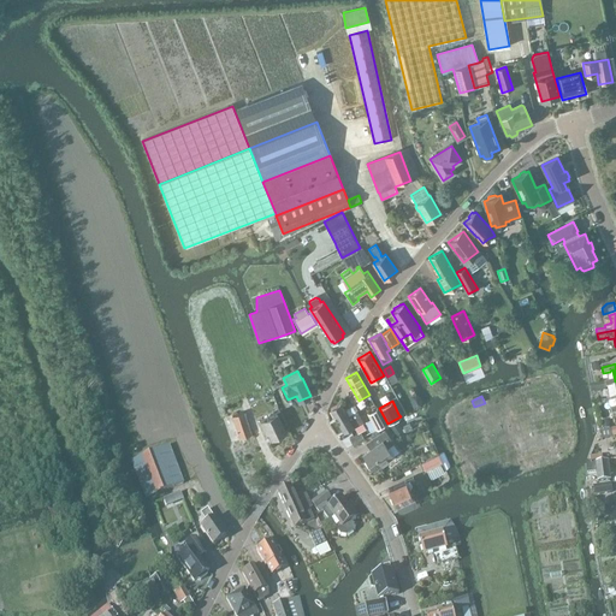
[(357,412),(348,418),(339,403),(330,409),(341,426),(342,425),(345,431),(353,426),(354,427),(363,422),(357,412)]
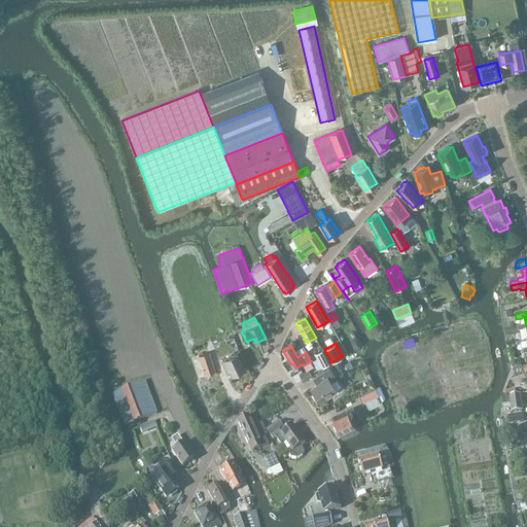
[(322,348),(314,353),(321,366),(329,362),(322,348)]
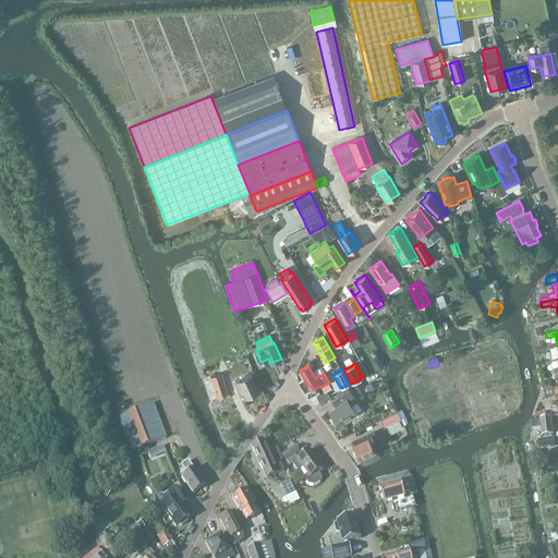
[(228,393),(220,373),(210,377),(218,398),(228,393)]
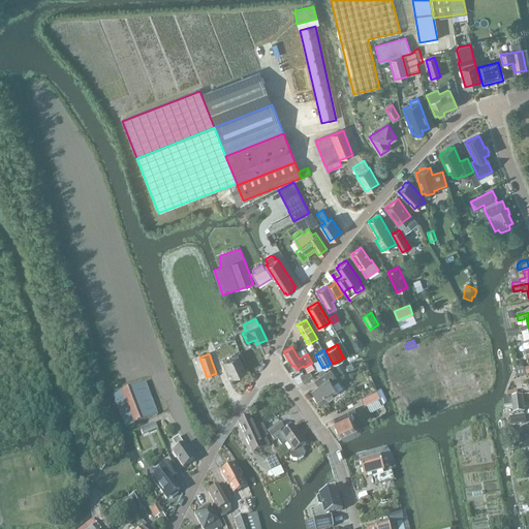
[(230,371),(232,377),(245,371),(238,354),(223,362),(228,372),(230,371)]
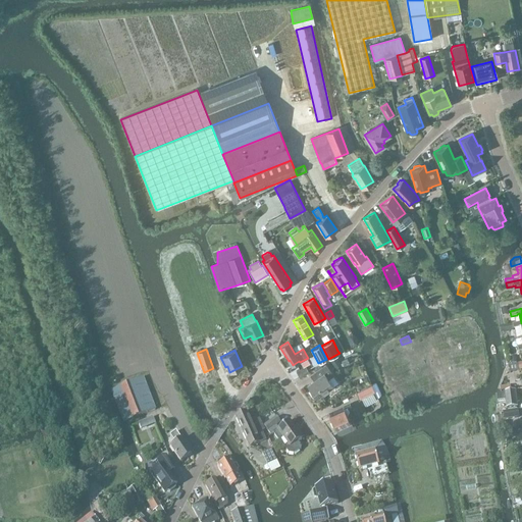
[(332,386),(328,379),(333,375),(325,364),(314,372),(318,378),(308,385),(316,398),(332,386)]
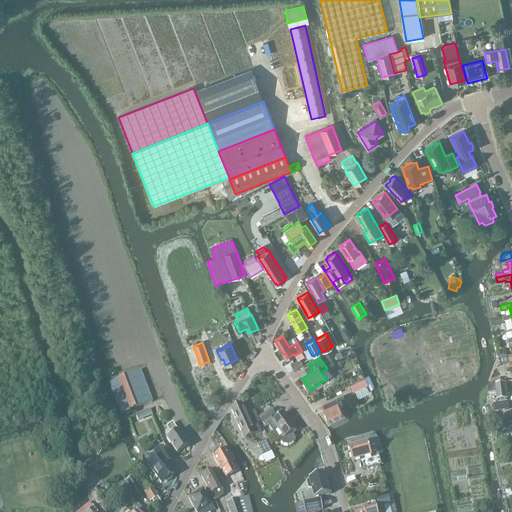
[(303,365),(299,359),(291,364),(294,370),(303,365)]
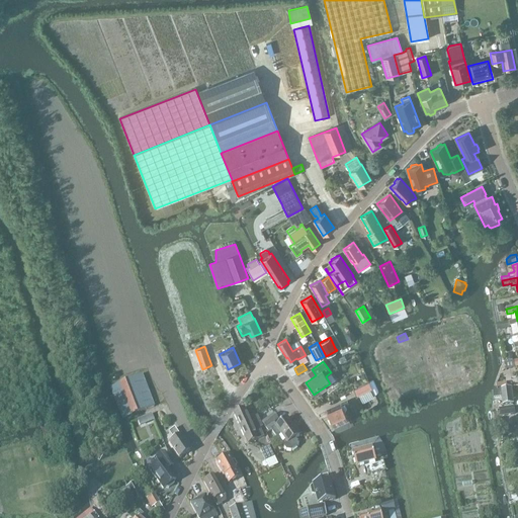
[(296,381),(306,375),(304,372),(294,377),(296,381)]
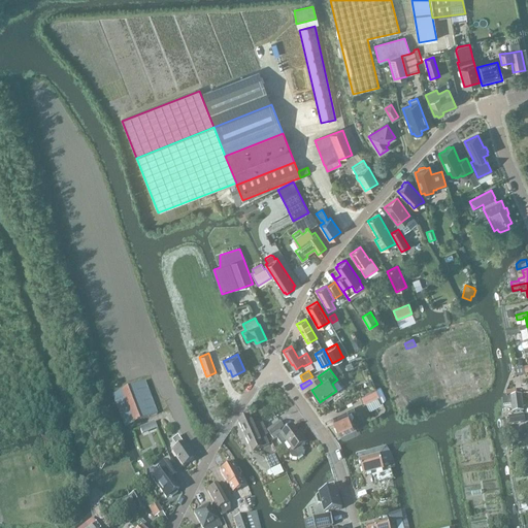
[(144,382),(121,391),(133,424),(158,415),(144,382)]
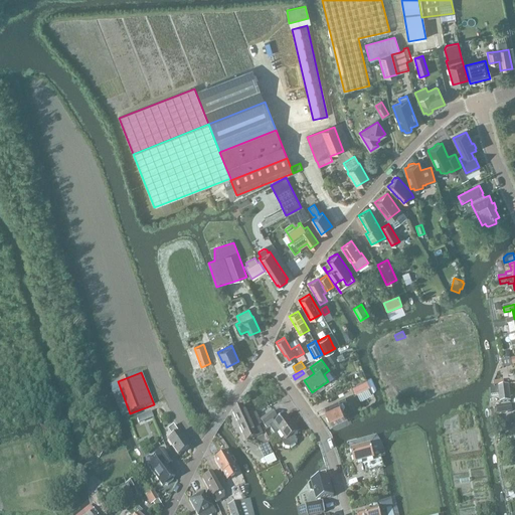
[(352,388),(355,394),(367,388),(364,381),(352,388)]
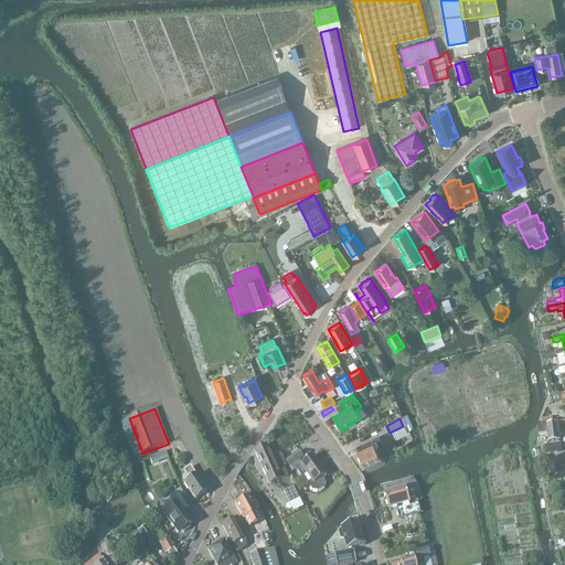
[(542,425),(537,425),(540,435),(547,434),(548,441),(560,440),(557,423),(553,424),(542,425)]
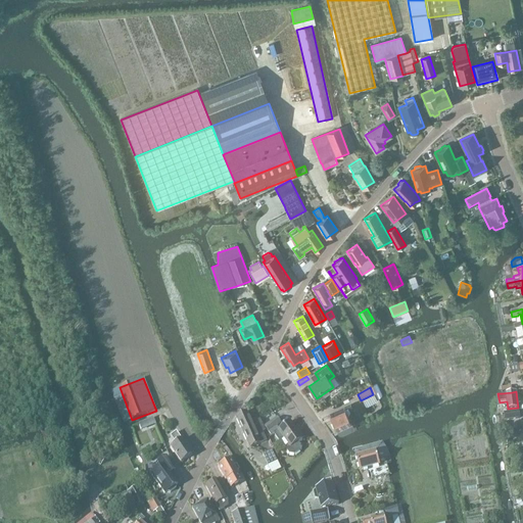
[(354,413),(350,405),(330,416),(339,434),(353,427),(350,421),(348,416),(354,413)]
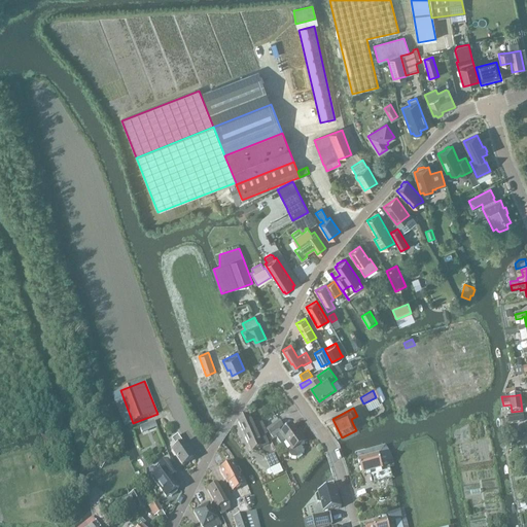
[(507,417),(508,424),(524,422),(523,414),(507,417)]
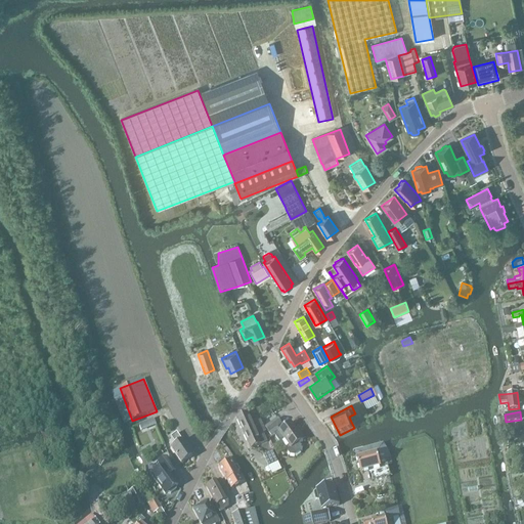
[(236,418),(252,449),(267,442),(263,433),(266,432),(261,421),(253,425),(248,412),(236,418)]
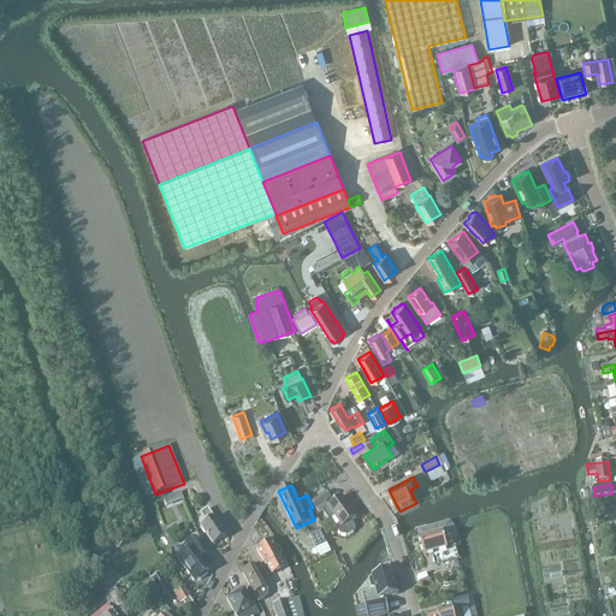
[(313,502),(319,511),(323,509),(329,517),(335,514),(339,521),(338,523),(337,528),(341,535),(347,535),(353,532),(354,526),(351,521),(359,516),(350,504),(349,505),(343,497),(326,509),(324,505),(331,499),(326,492),(313,502)]
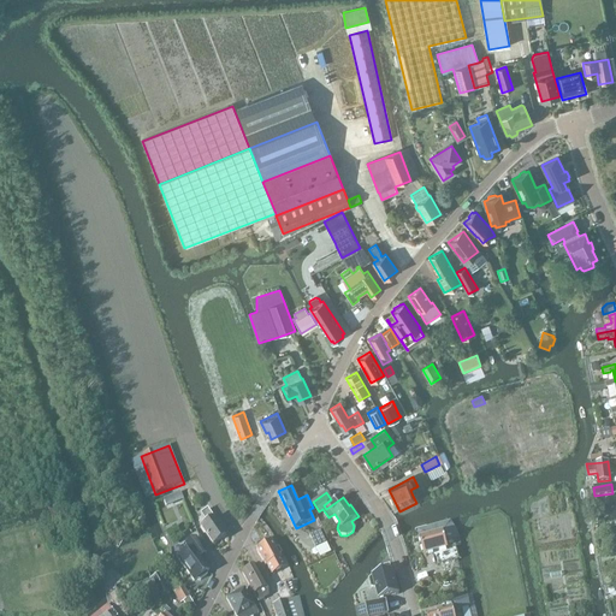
[(591,507),(592,515),(604,514),(603,505),(591,507)]
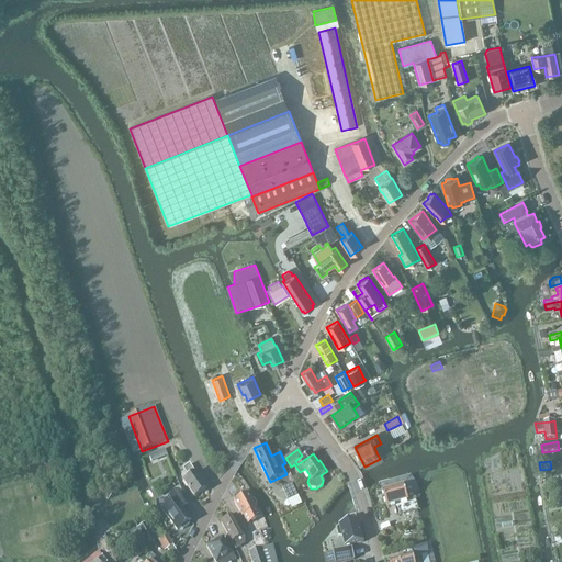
[(189,465),(182,470),(188,478),(182,481),(194,498),(206,490),(189,465)]
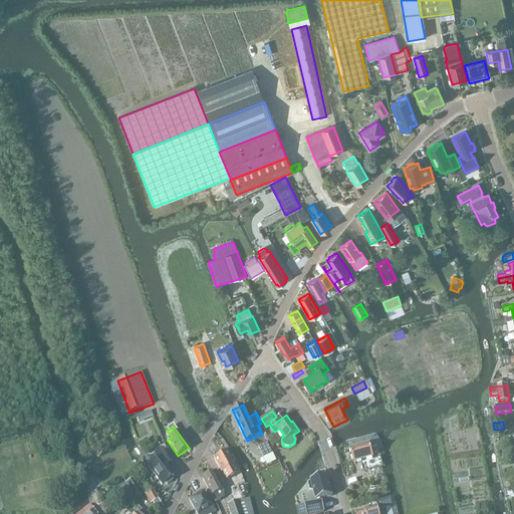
[(373,459),(370,445),(357,449),(355,441),(348,443),(354,464),(363,462),(364,468),(368,468),(369,471),(383,467),(380,457),(373,459)]
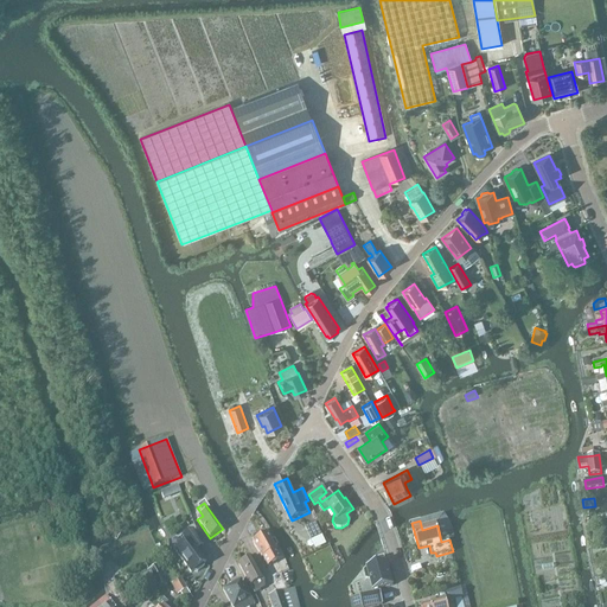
[(305,526),(312,541),(323,536),(315,522),(305,526)]
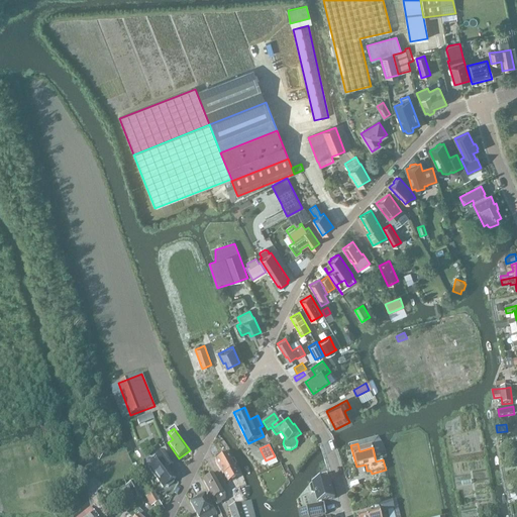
[(168,487),(174,484),(174,482),(173,481),(176,479),(168,468),(174,463),(165,451),(154,458),(158,462),(149,469),(163,488),(166,486),(166,487),(168,487)]
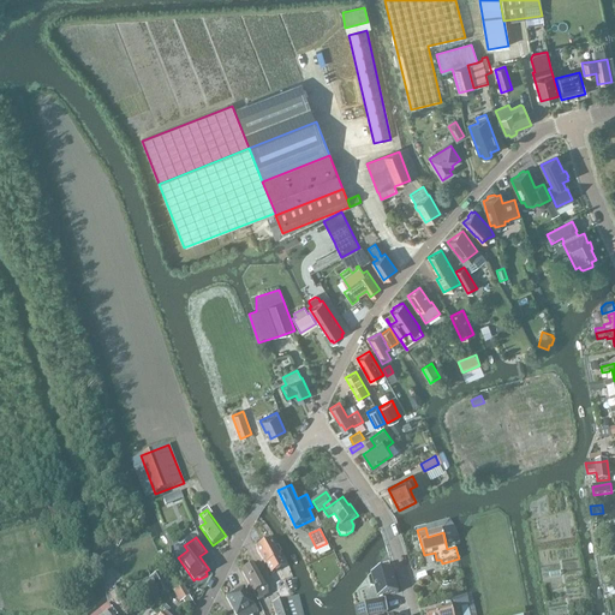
[(278,548),(274,548),(270,541),(256,549),(266,566),(273,562),(279,572),(285,568),(279,559),(280,557),(279,556),(281,553),(278,548)]
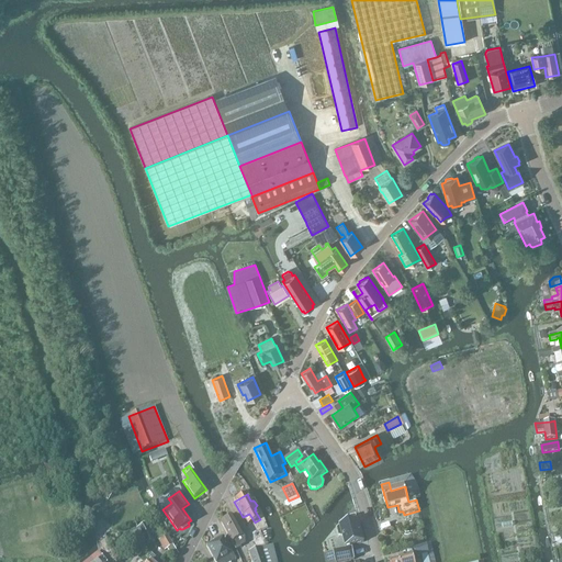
[(224,521),(221,523),(236,550),(240,548),(236,540),(244,536),(233,516),(231,518),(228,516),(224,519),(224,521)]
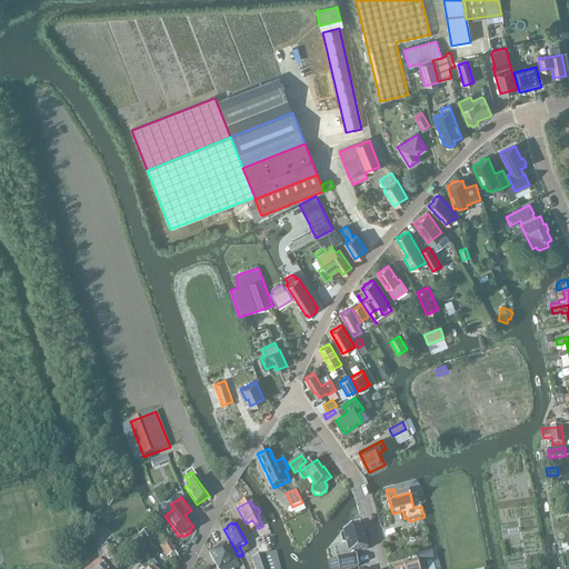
[(338,559),(329,560),(329,568),(348,568),(359,567),(357,555),(356,556),(356,552),(369,549),(362,527),(361,527),(360,522),(351,525),(352,529),(345,531),(345,533),(341,536),(343,542),(348,543),(351,557),(338,559)]
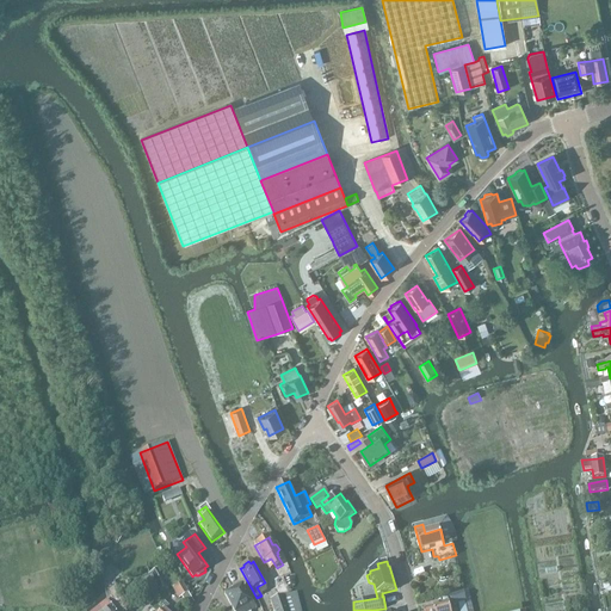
[(149,575),(159,593),(168,588),(159,571),(149,575)]
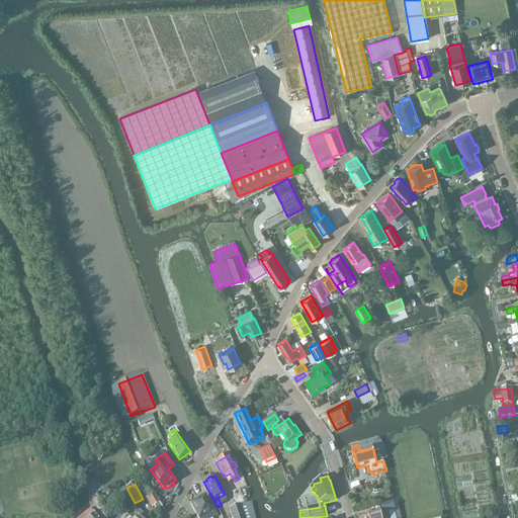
[(146,498),(152,508),(159,504),(153,494),(146,498)]
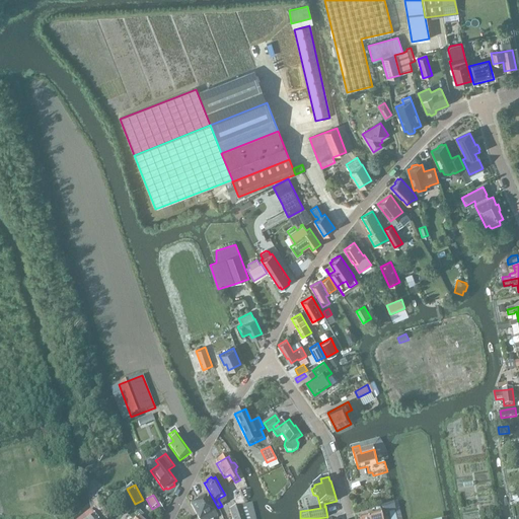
[(191,505),(198,518),(215,518),(218,517),(206,496),(191,505)]
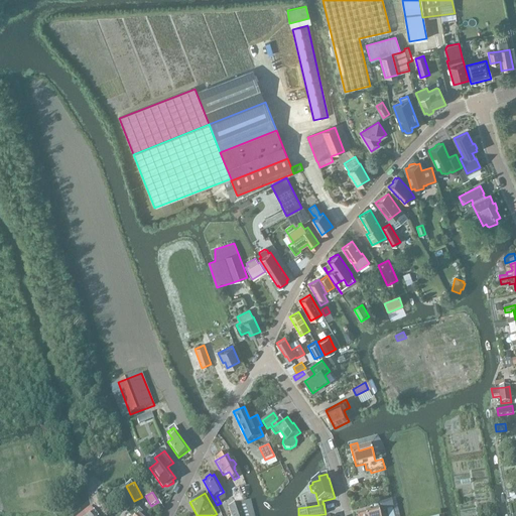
[(381,503),(383,511),(393,508),(391,501),(381,503)]
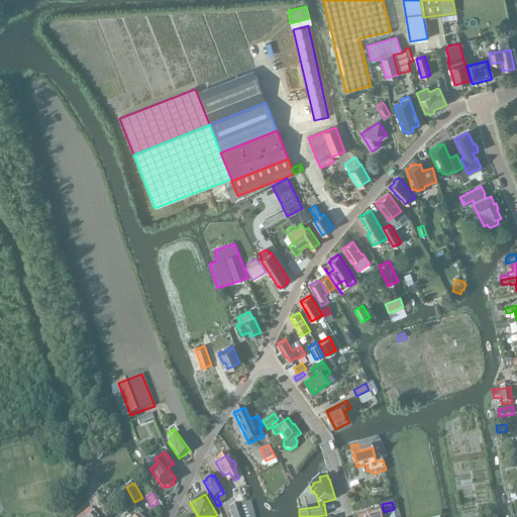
[(228,508),(231,516),(243,516),(239,504),(228,508)]
